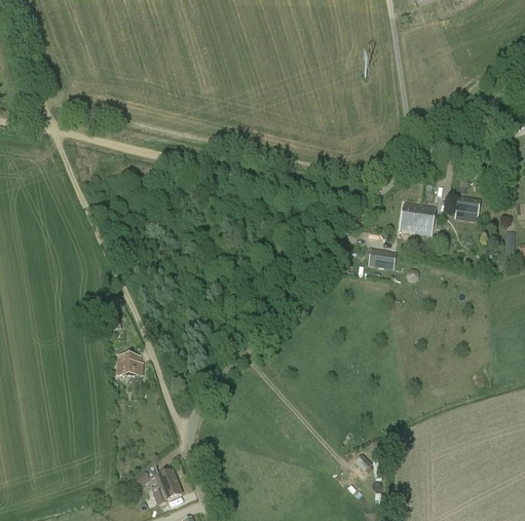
[(478,215),(480,199),(459,195),(456,211),(478,215)]
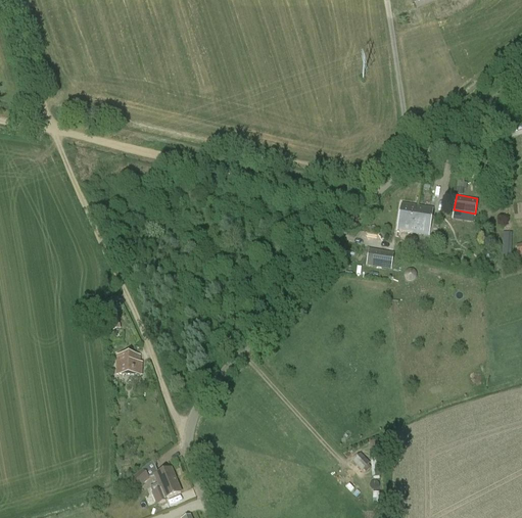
[(416,230),(419,203),(402,201),(398,227),(416,230)]
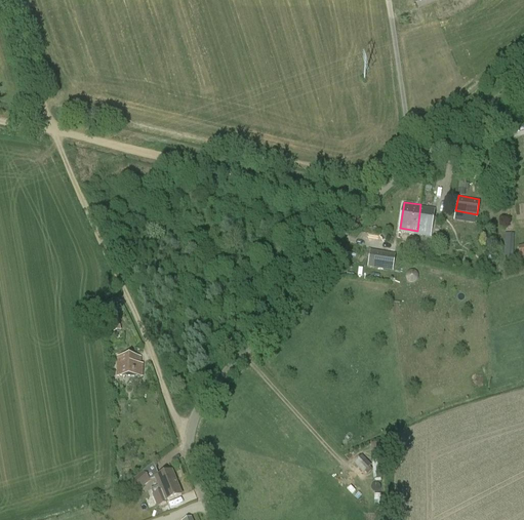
[(435,207),(420,204),(417,231),(431,233),(435,207)]
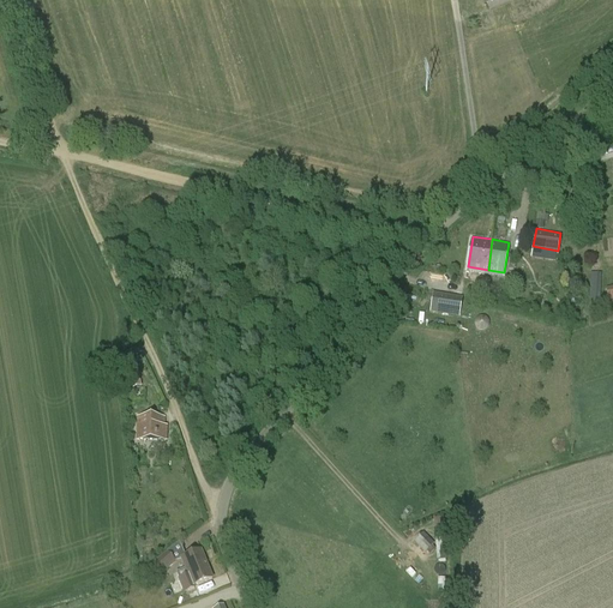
[(602,269),(592,268),(590,296),(601,296),(602,269)]
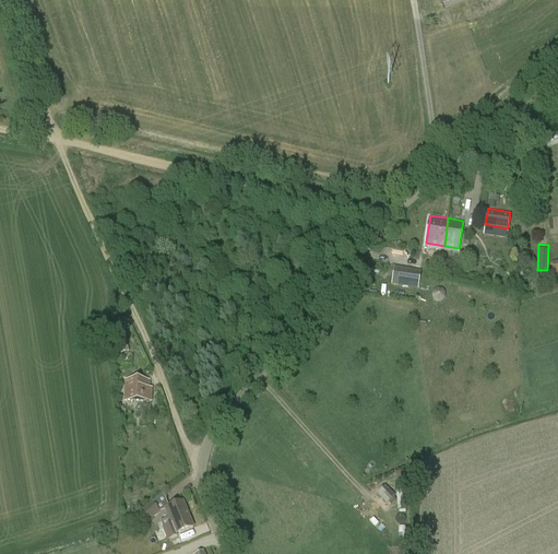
[(392,280),(419,284),(422,267),(395,262),(392,280)]
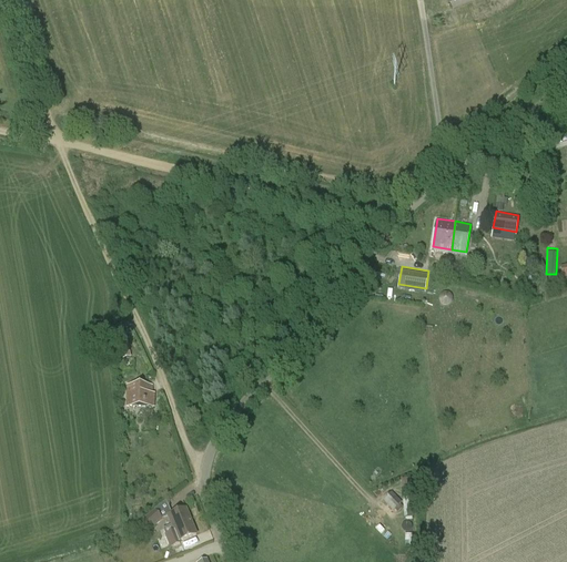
[(120,356),(132,353),(128,337),(119,339),(119,340),(117,341),(120,356)]
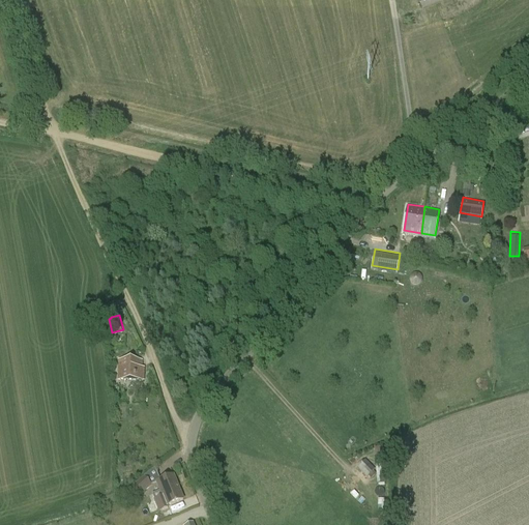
[(144,376),(145,363),(142,363),(142,356),(120,356),(120,375),(144,376)]
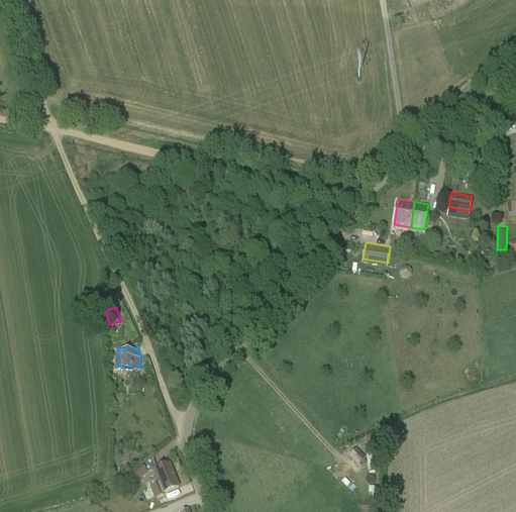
[(376,451),(375,441),(375,437),(367,437),(368,451),(376,451)]
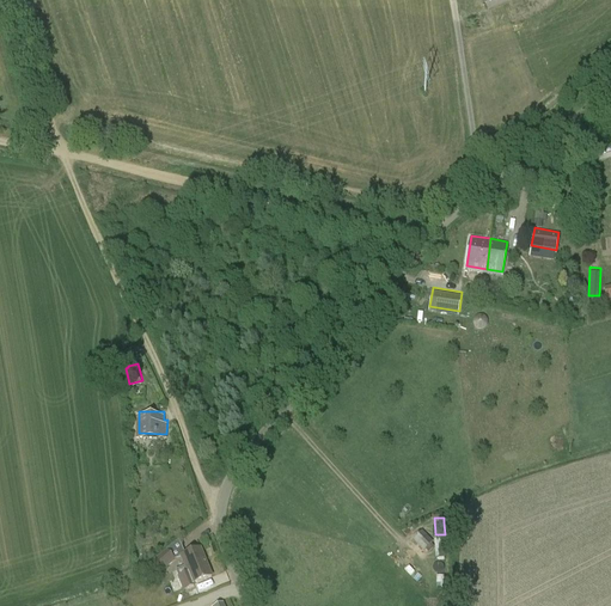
[(425,546),(434,537),(422,526),(414,536),(425,546)]
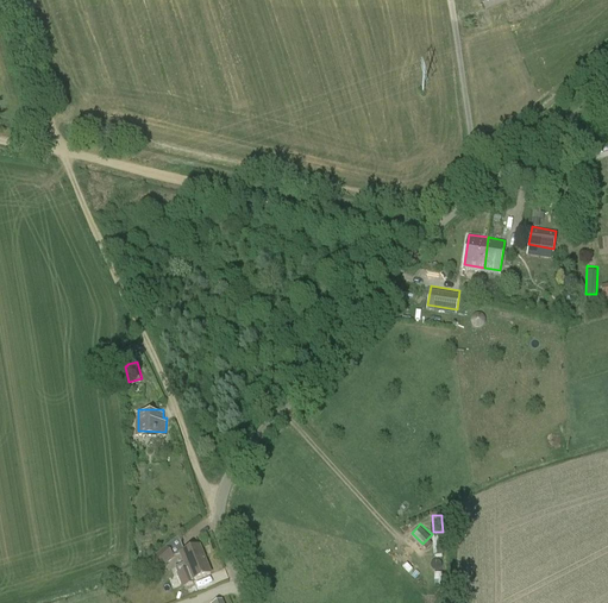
[(194,579),(194,577),(208,571),(213,570),(201,540),(180,548),(181,552),(187,566),(177,570),(183,584),(194,579)]
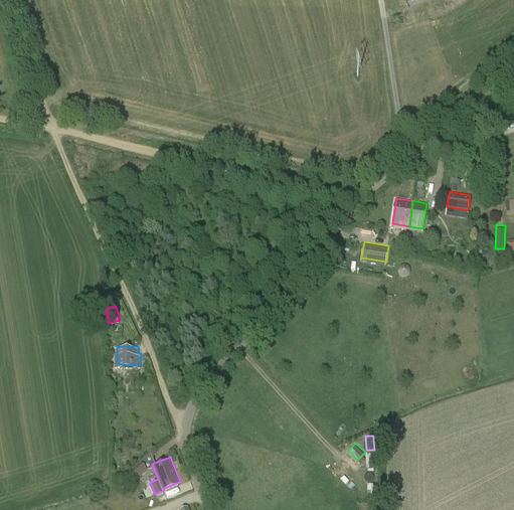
[(141,459),(131,467),(138,476),(148,468),(141,459)]
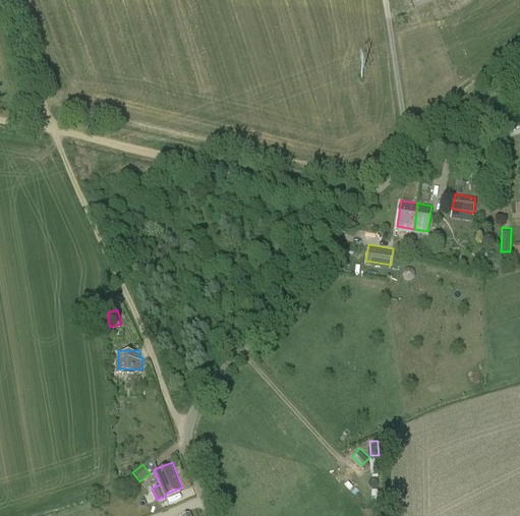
All buildings are outlined.
